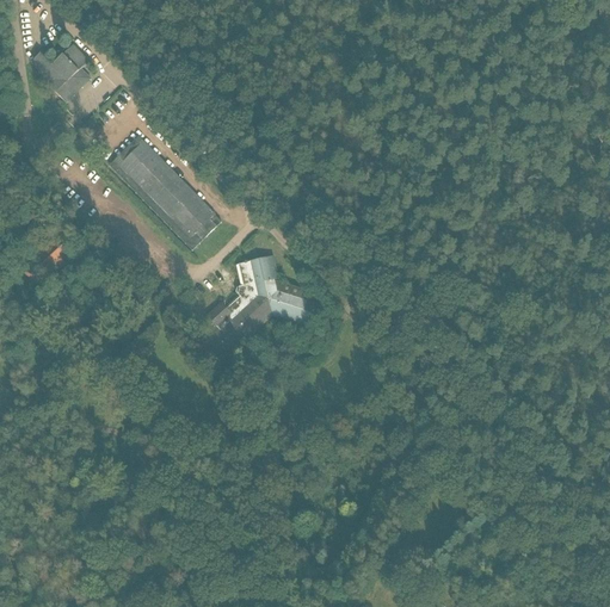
[(47,79),(44,81),(62,99),(76,85),(72,80),(81,70),(80,68),(87,61),(72,44),(50,63),(39,51),(30,61),(47,79)]
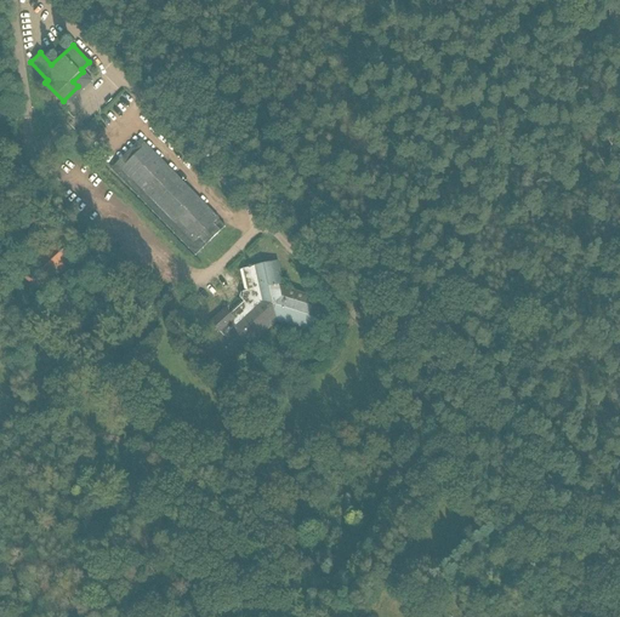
[(0,148),(10,138),(0,129),(0,148)]
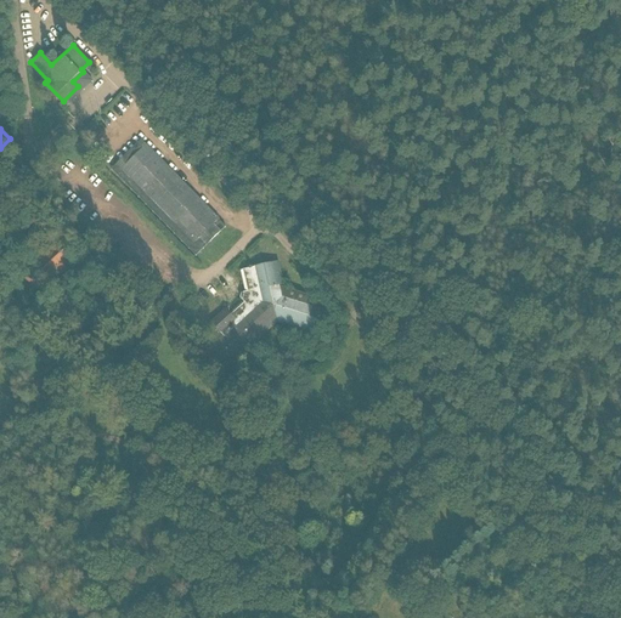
[(109,168),(195,254),(225,225),(218,217),(145,143),(140,137),(109,168)]
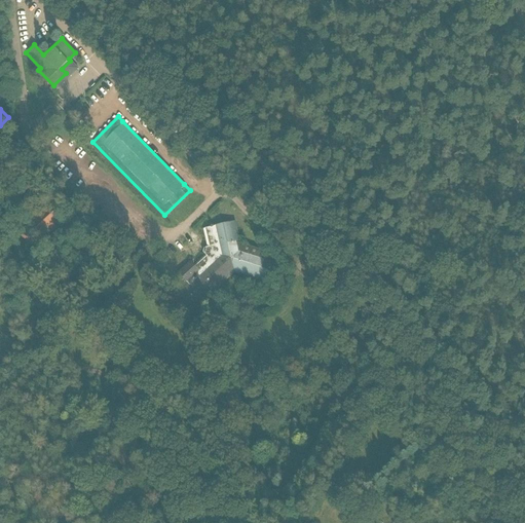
[(17,232),(32,248),(58,224),(54,221),(64,213),(52,200),(17,232)]
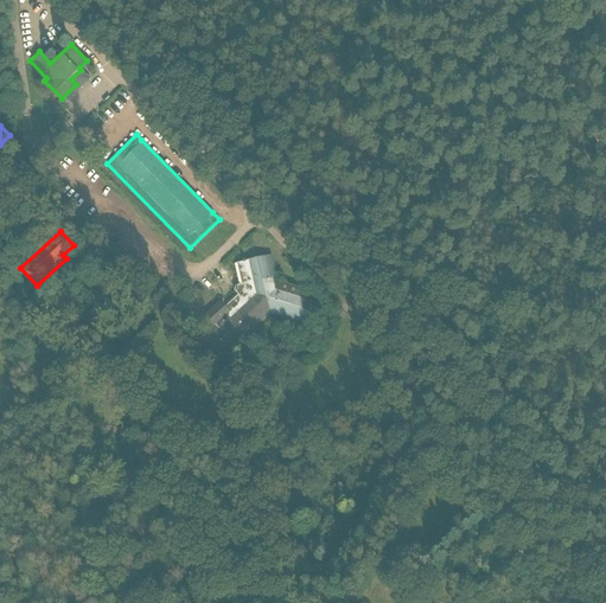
[(304,295),(306,288),(274,277),(268,254),(234,262),(238,283),(234,284),(233,289),(236,292),(222,303),(218,299),(204,312),(209,318),(191,334),(214,360),(268,310),(298,320),(310,324),(317,300),(304,295)]
